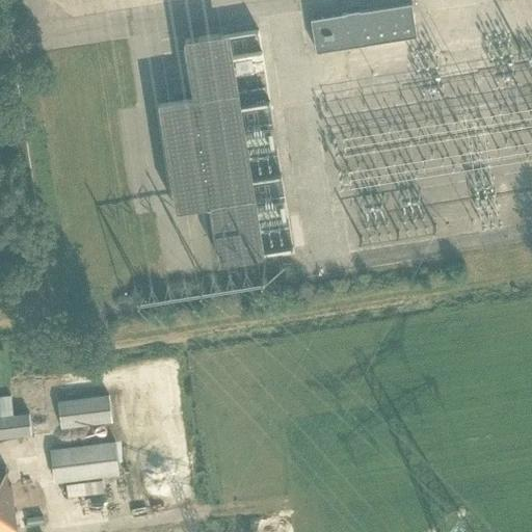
[(418,36),(413,3),(312,19),(317,52),(418,36)]
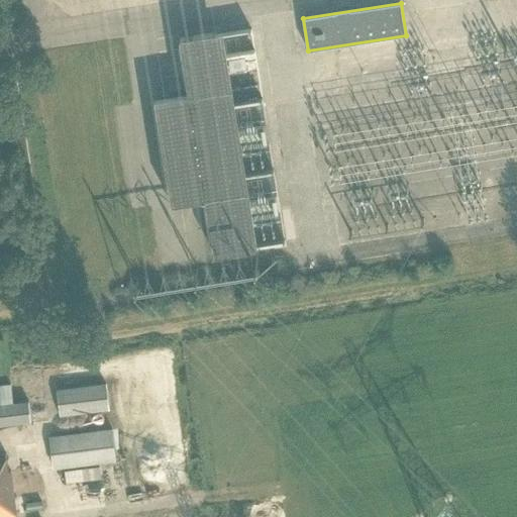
[(214,256),(259,249),(224,31),(180,38),(189,95),(156,100),(173,205),(205,200),(214,256)]
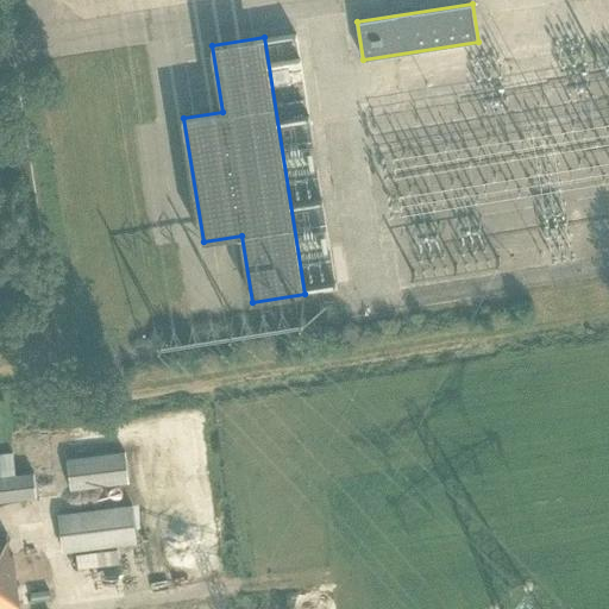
[(0,502),(37,498),(33,473),(17,476),(13,452),(0,453),(0,502)]
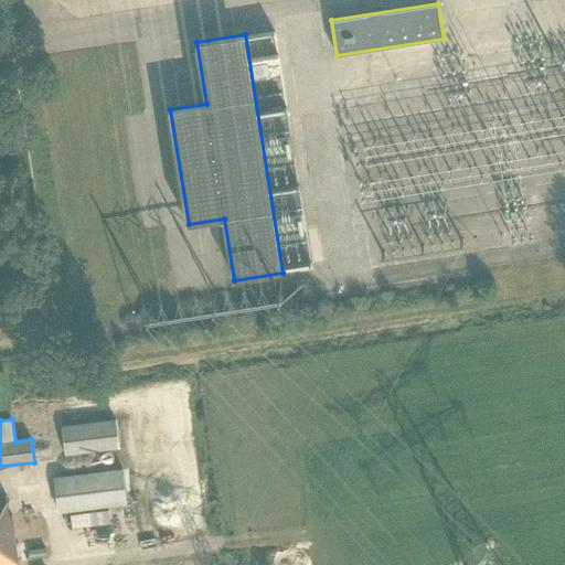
[(117,419),(62,426),(65,455),(120,447),(117,419)]
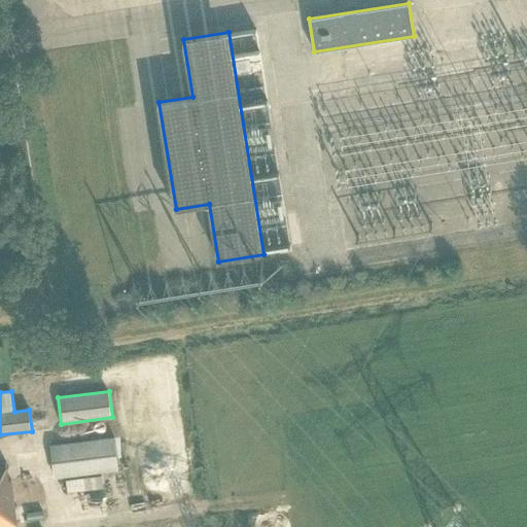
[(115,437),(49,445),(54,480),(119,470),(115,437)]
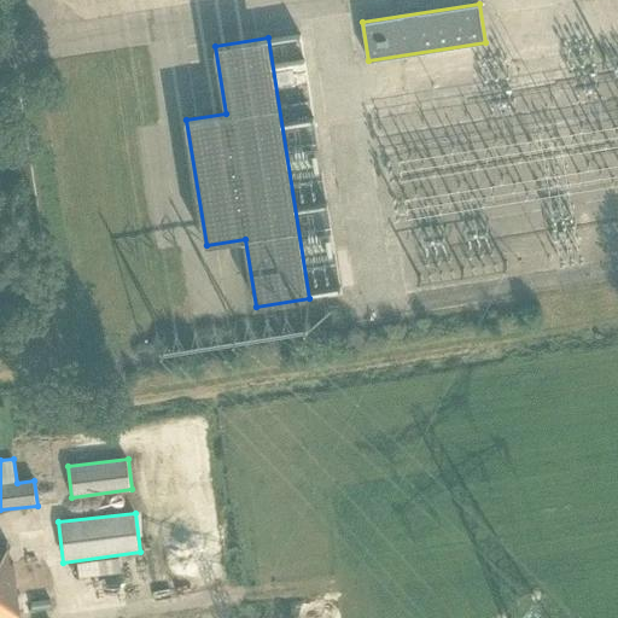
[(10,542),(0,543),(0,617),(22,617),(16,564),(12,564),(10,542)]
